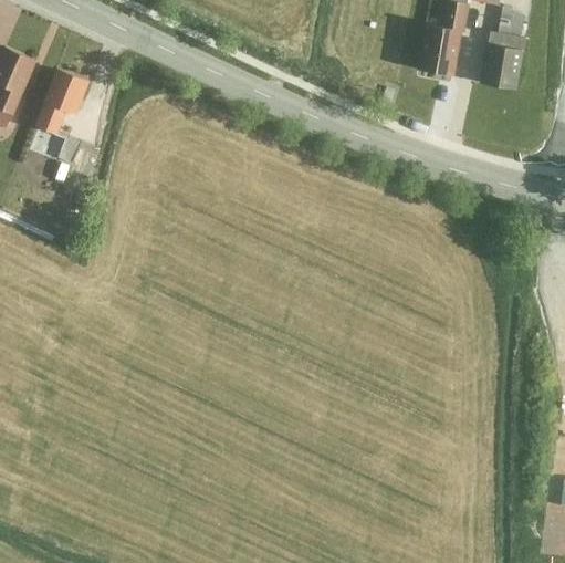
[(428,0),(426,19),(417,70),(454,76),(467,3),(443,0),(428,0)]
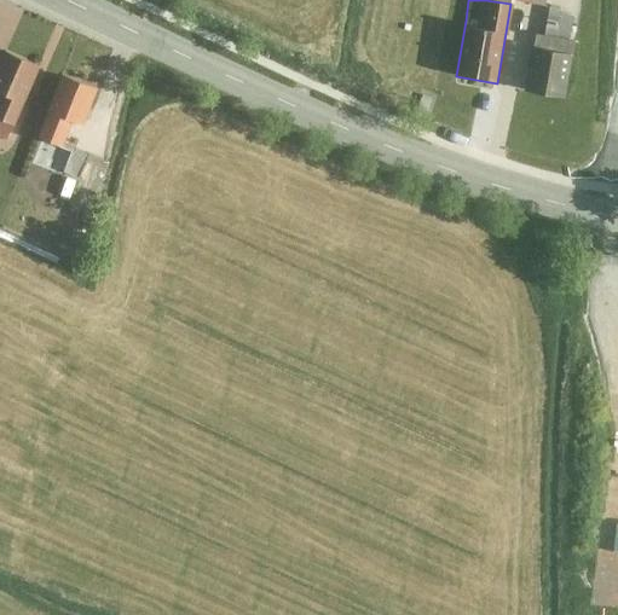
[(535,33),(525,92),(565,98),(573,39),(535,33)]
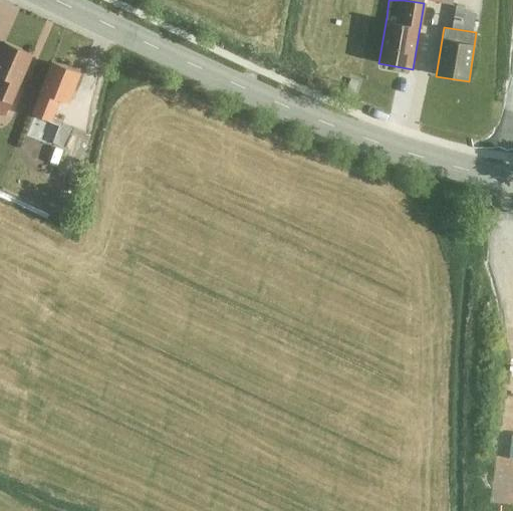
[(32,56),(1,44),(0,47),(0,99),(12,105),(32,56)]
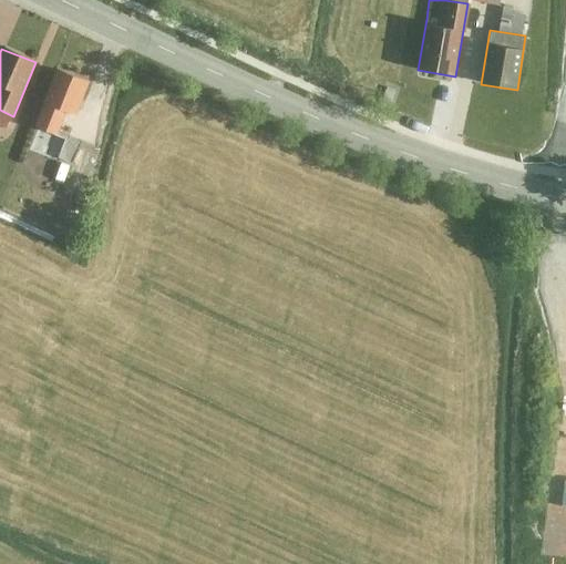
[(64,114),(74,118),(86,84),(57,73),(44,106),(64,114)]
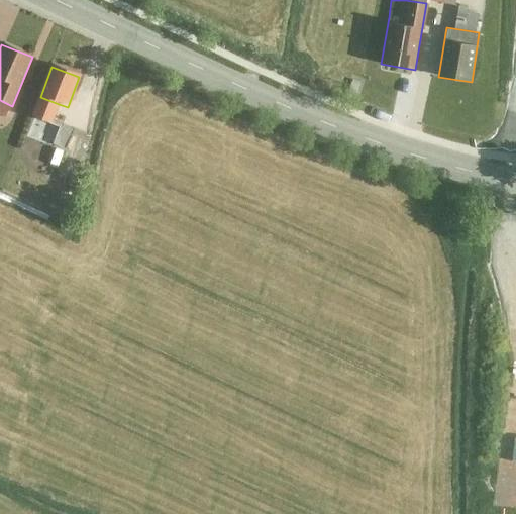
[(59,104),(40,97),(33,117),(52,124),(59,104)]
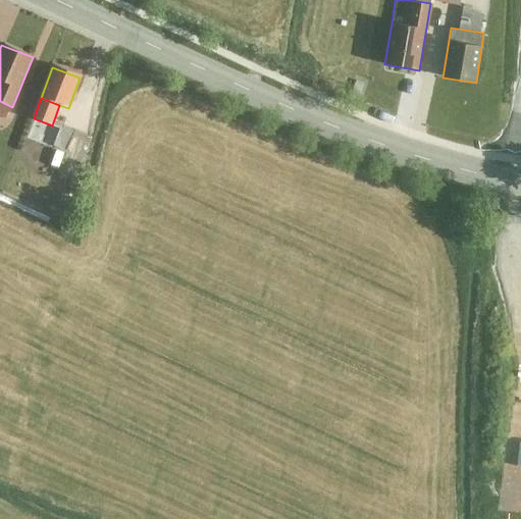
[(73,127),(60,122),(53,144),(66,148),(73,127)]
